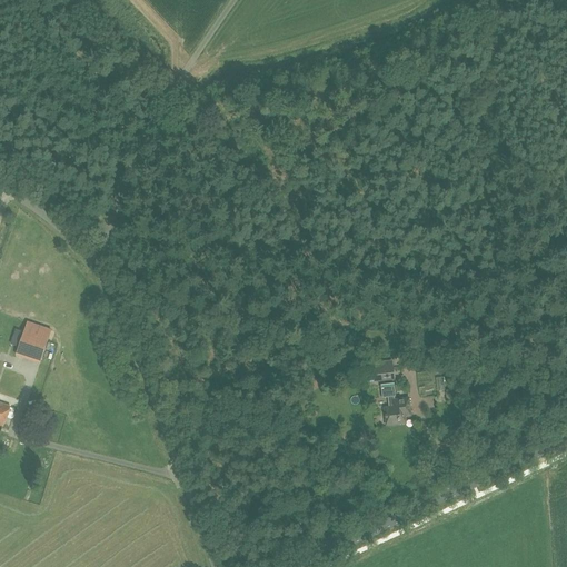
[(16,352),(39,360),(49,330),(26,321),(16,352)]
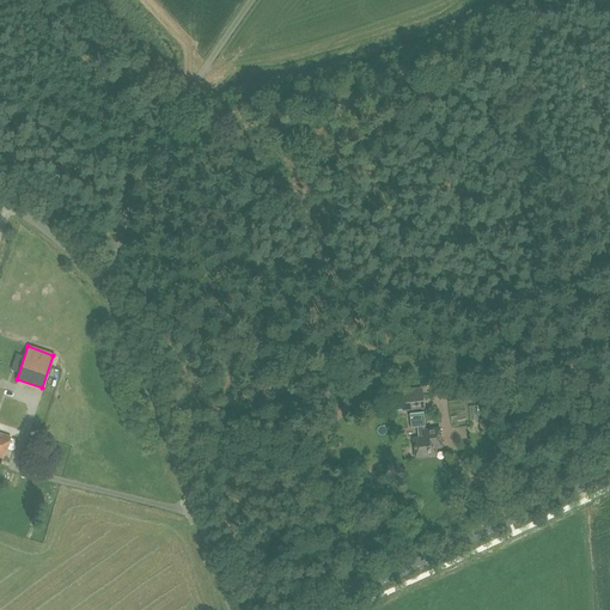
[(23,402),(25,395),(12,390),(10,398),(23,402)]
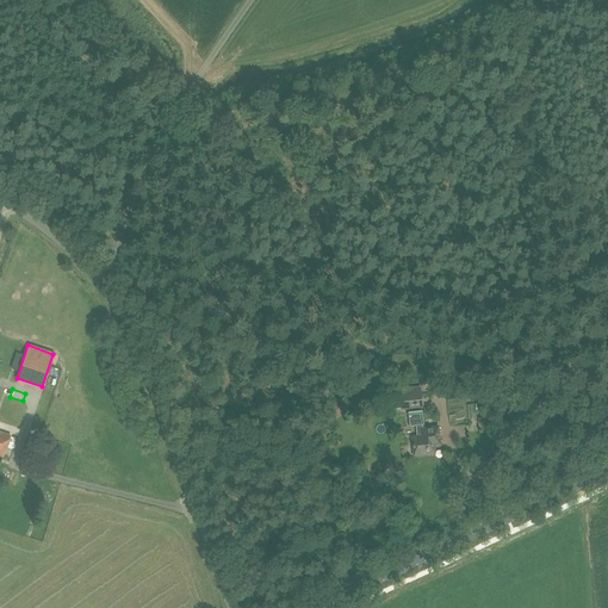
[(421,405),(420,390),(397,391),(398,408),(421,405)]
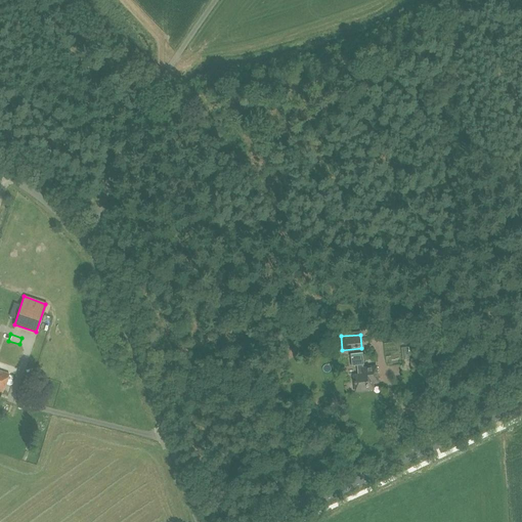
[(361,363),(360,352),(348,353),(350,364),(355,364),(356,374),(352,374),(354,390),(372,388),(371,382),(377,381),(375,364),(361,366),(361,363)]
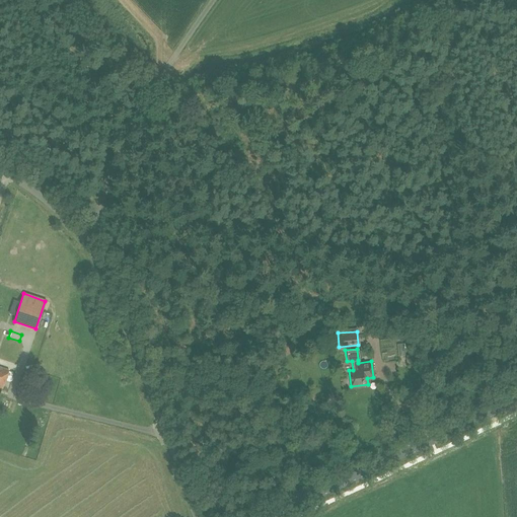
[(416,353),(403,354),(405,367),(418,365),(416,353)]
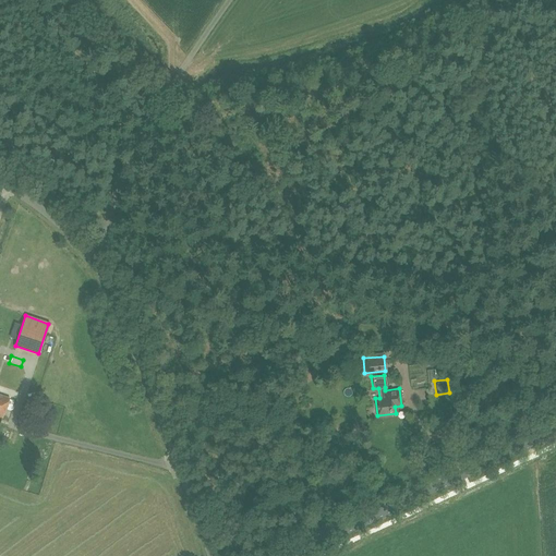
[(0,414),(1,415),(9,397),(0,394),(0,414)]
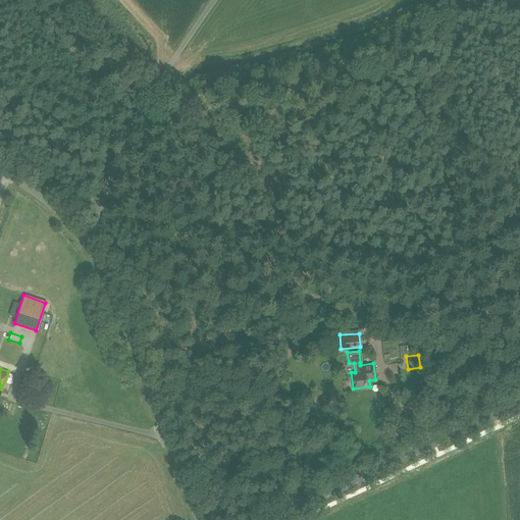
All buildings are outlined.
